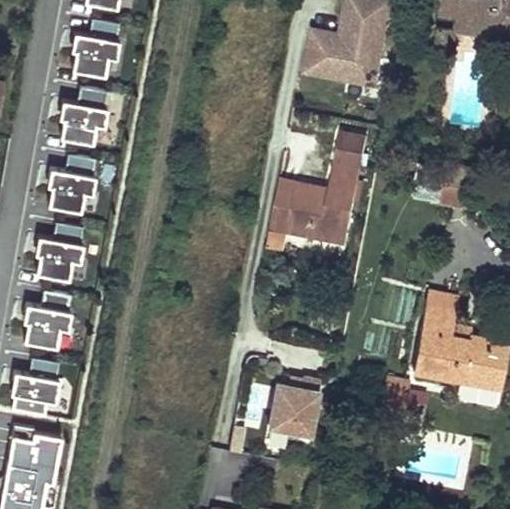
[(85,0),(85,3),(117,9),(118,0),(85,0)]
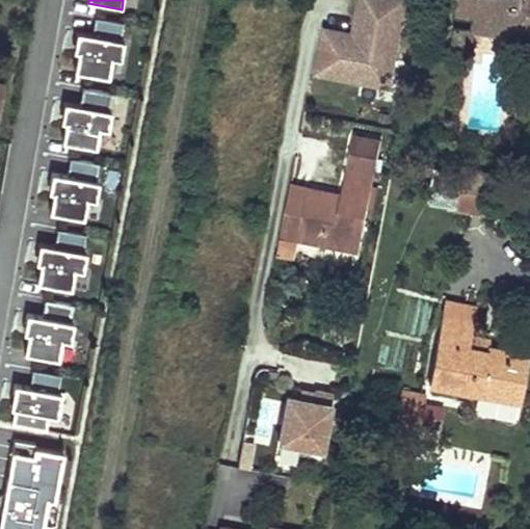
[(325,29),(317,75),(393,88),(408,0),(407,0),(363,0),(356,35),(325,29)]
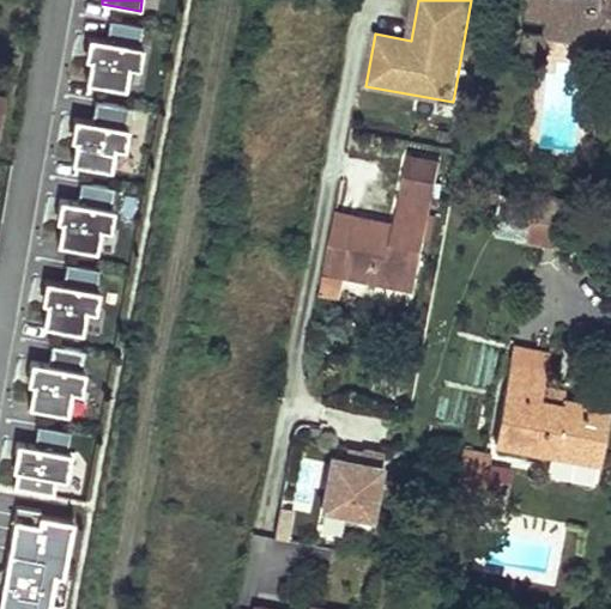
[(610,0),(536,0),(534,18),(554,20),(578,23),(575,41),(600,44),(602,34),(610,34),(610,0)]
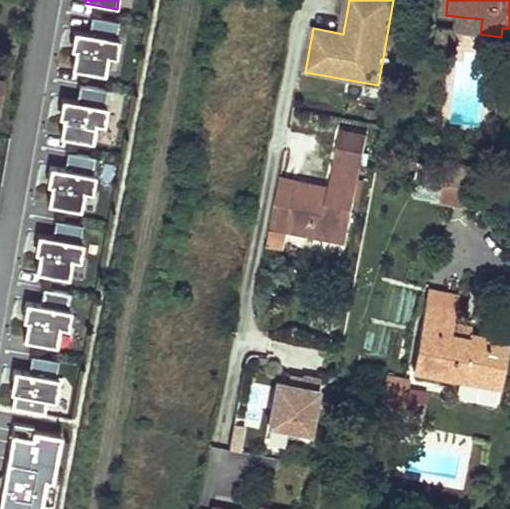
[(462,17),(460,32),(480,34),(482,19),(462,17)]
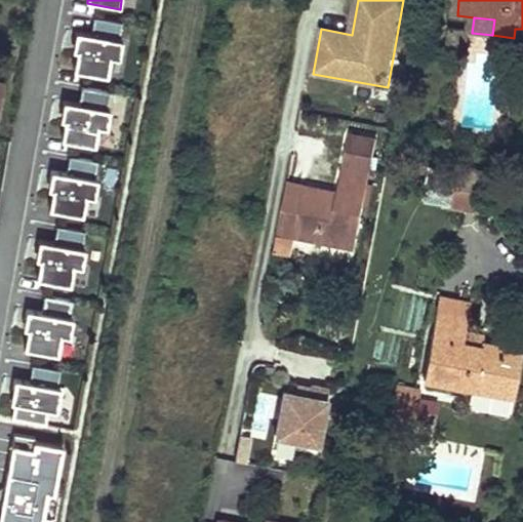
[(119,42),(123,25),(95,21),(92,37),(77,35),(73,52),(78,53),(74,73),(108,79),(111,59),(119,61),(122,43),(119,42)]
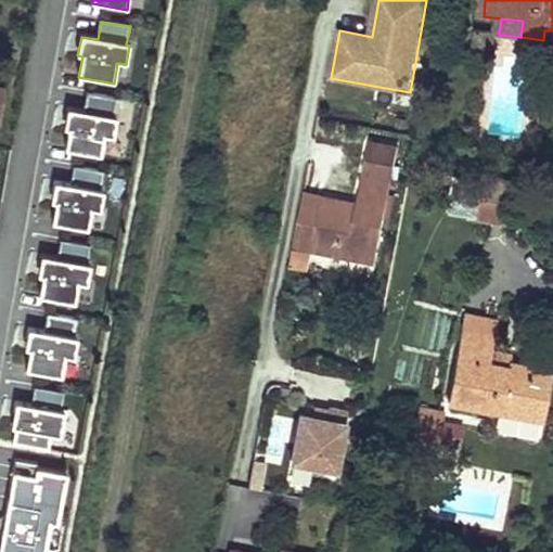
[(497,56),(499,35),(480,34),(479,54),(497,56)]
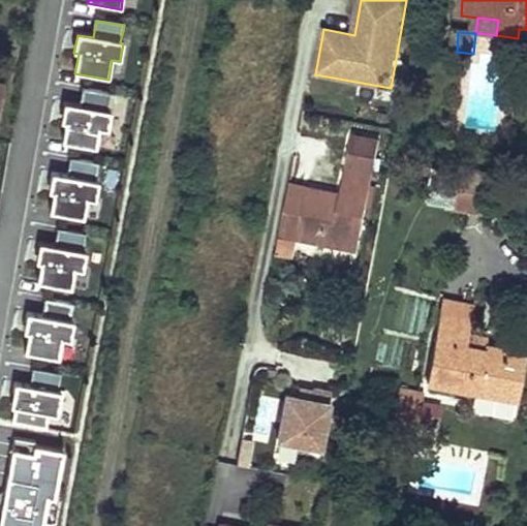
[(8,89),(0,87),(0,122),(3,123),(8,89)]
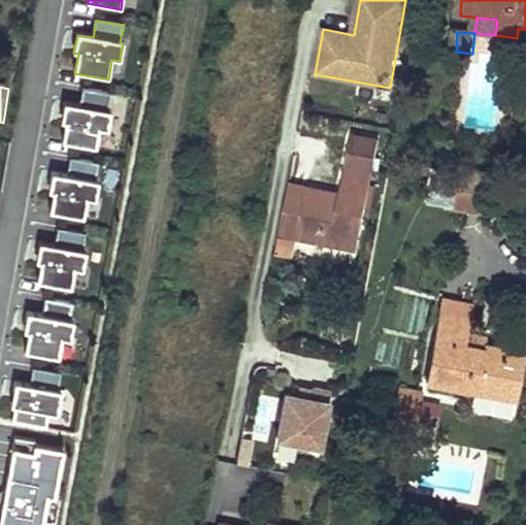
[(107,131),(110,112),(107,112),(110,95),(83,90),(79,107),(65,104),(61,123),(65,124),(62,143),(95,149),(99,130),(107,131)]
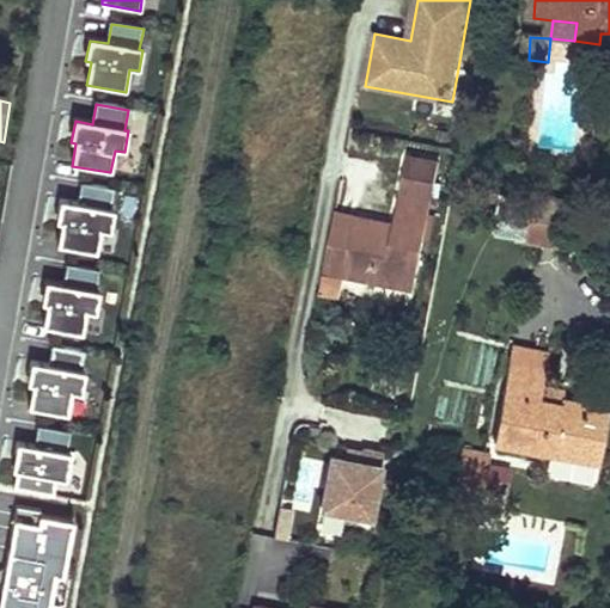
[(346,280),(415,293),(439,166),(408,160),(396,228),(357,221),(346,280)]
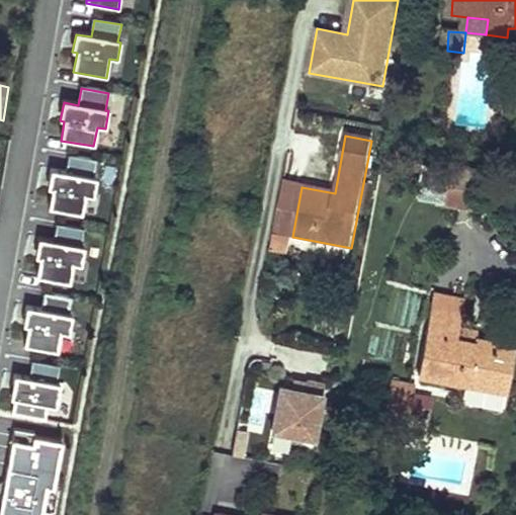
[(49,208),(81,215),(84,195),(92,197),(95,179),(93,179),(96,162),(69,157),(66,174),(51,171),(48,189),(52,190),(49,208)]
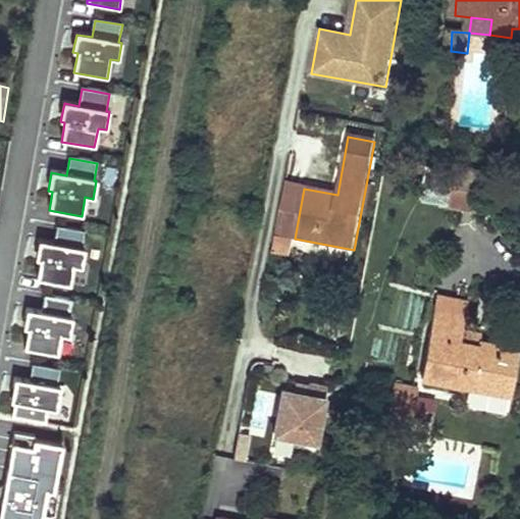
[(492,174),(455,168),(452,187),(455,188),(460,189),(484,194),(489,194),(492,174)]
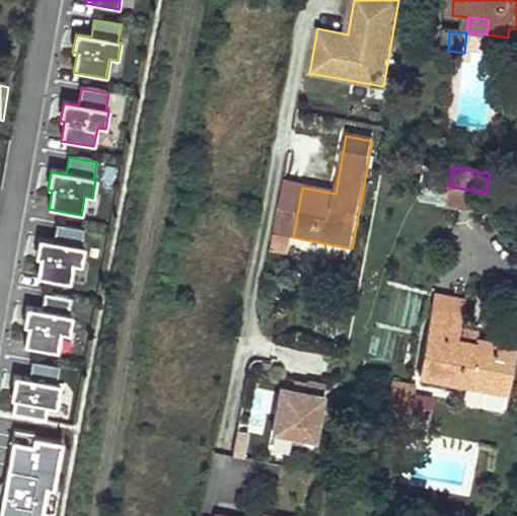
[(196,177),(182,175),(181,190),(194,191),(196,177)]
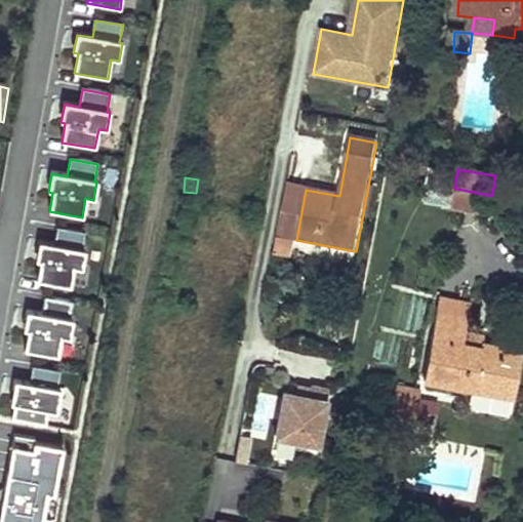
[(296,240),(306,190),(288,187),(279,237),(296,240)]
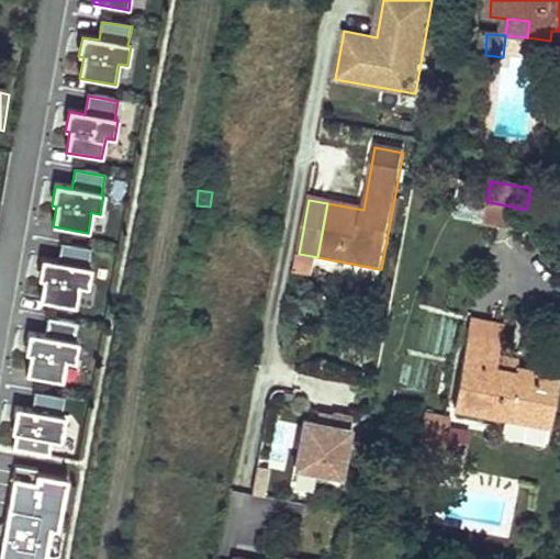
[(495,203),(490,202),(485,224),(517,231),(522,209),(495,203)]
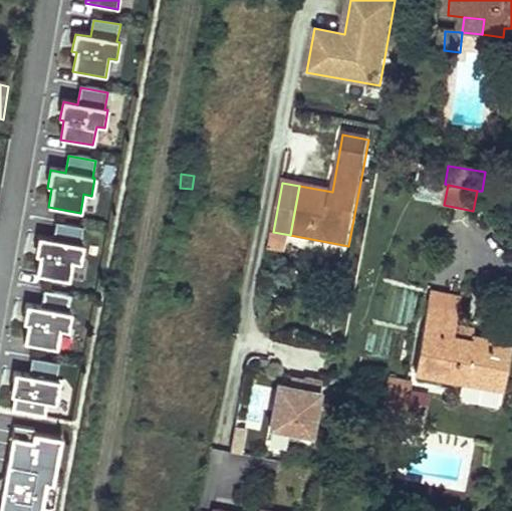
[(79,264),(83,246),(80,246),(83,229),(56,224),(53,241),(38,238),(35,256),(39,256),(36,275),(68,281),(71,262),(79,264)]
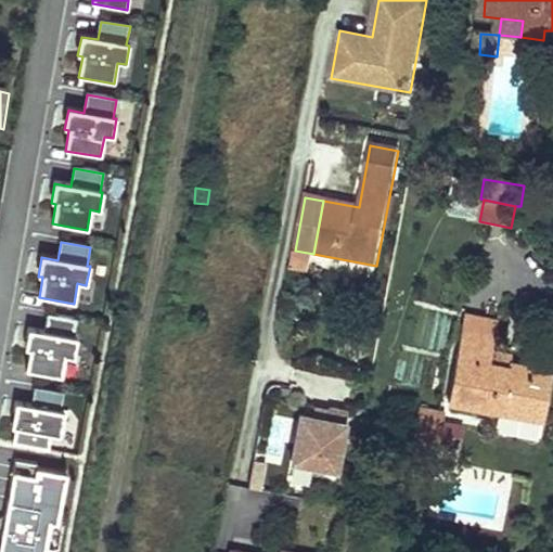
[(74,359),(77,339),(74,338),(77,321),(48,316),(44,333),(28,331),(25,350),(29,350),(26,371),(61,377),(65,357),(74,359)]
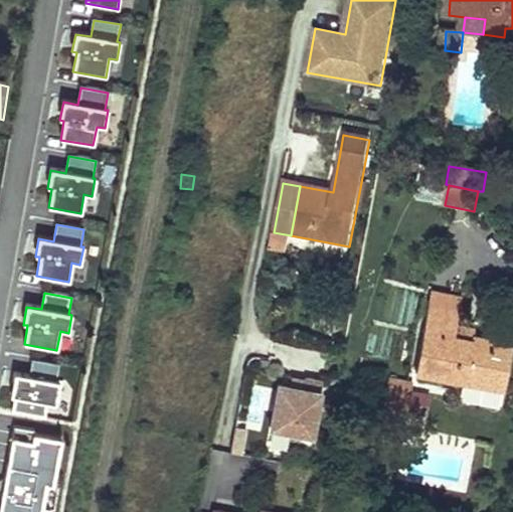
[(464,301),(434,295),(418,373),(507,390),(512,359),(512,346),(475,339),(475,343),(457,340),(459,328),(464,301)]
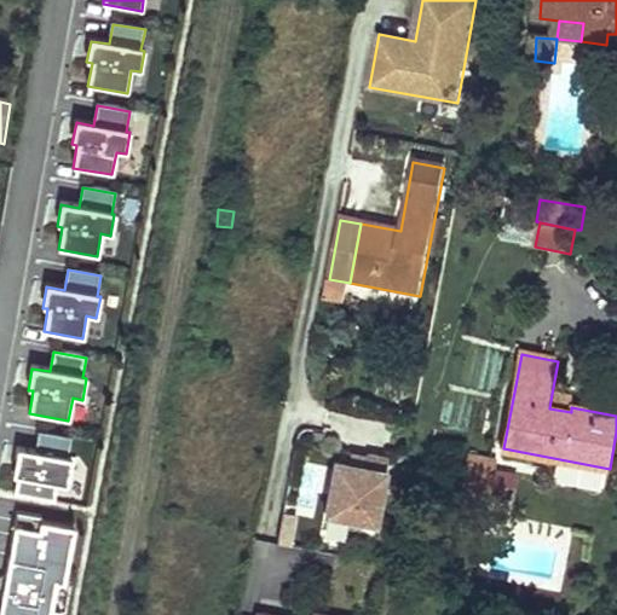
[(571,407),(572,399),(552,394),(549,408),(571,412),(571,407)]
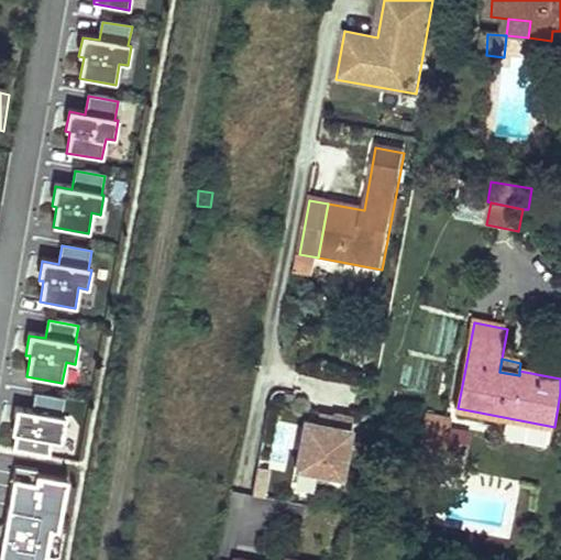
[(61,443),(65,419),(62,418),(65,401),(35,395),(32,413),(17,409),(12,435),(17,435),(13,451),(50,458),(52,441),(61,443)]
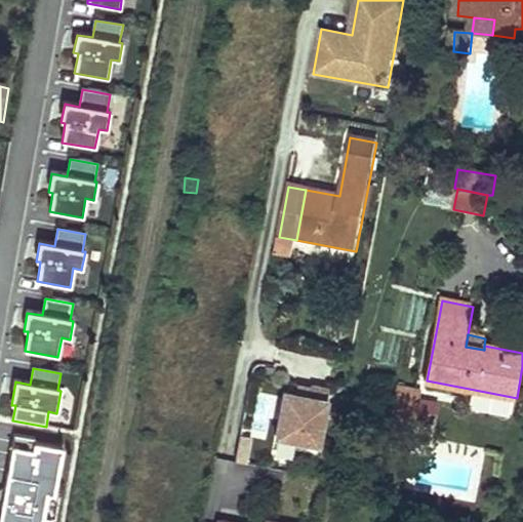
[(281,390),(272,437),(316,444),(326,391),(311,388),(310,390),(293,387),(292,392),(281,390)]
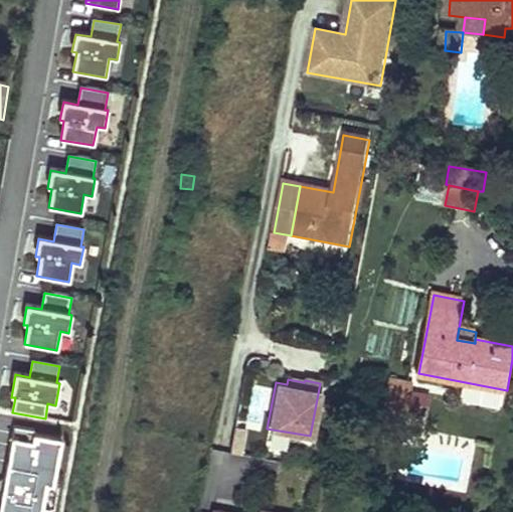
[(415,384),(391,380),(389,388),(413,392),(415,384)]
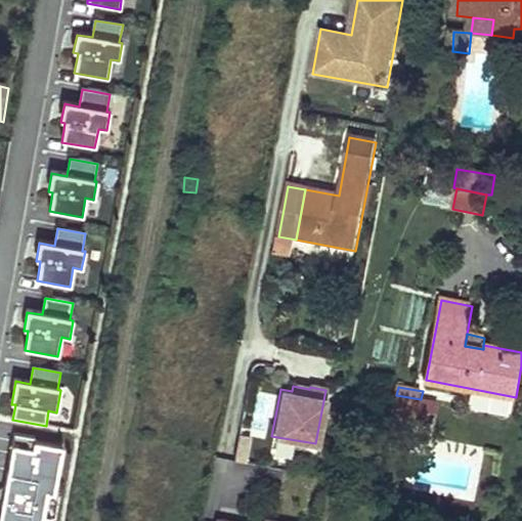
[(421,399),(396,395),(393,410),(418,416),(421,399)]
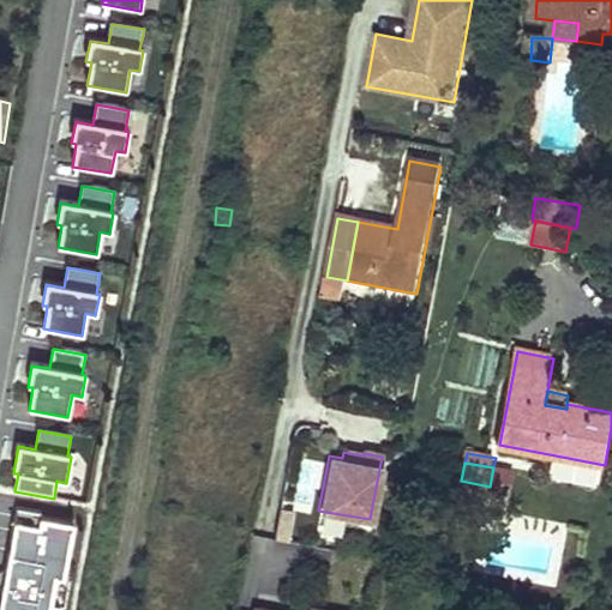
[(490,487),(461,481),(459,490),(487,496),(490,487)]
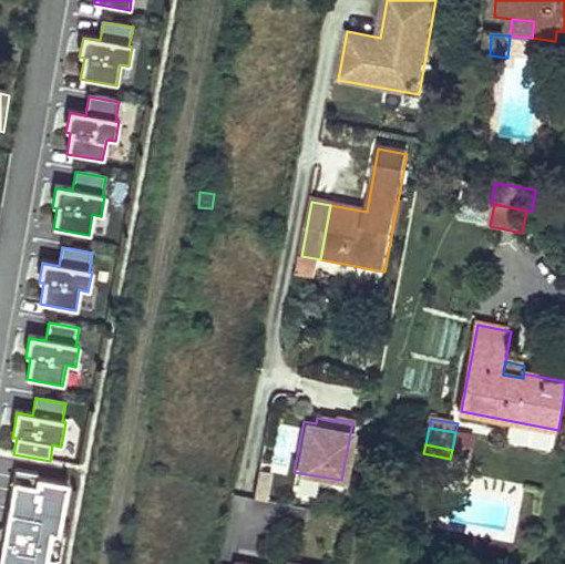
[(36,488),(37,480),(38,477),(16,472),(13,484),(36,488)]
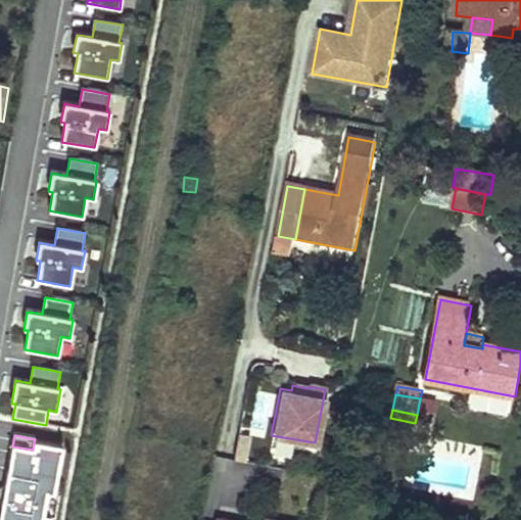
[(44,516),(48,492),(54,493),(62,447),(34,442),(33,450),(12,446),(0,516),(0,519),(49,519),(50,517),(44,516)]
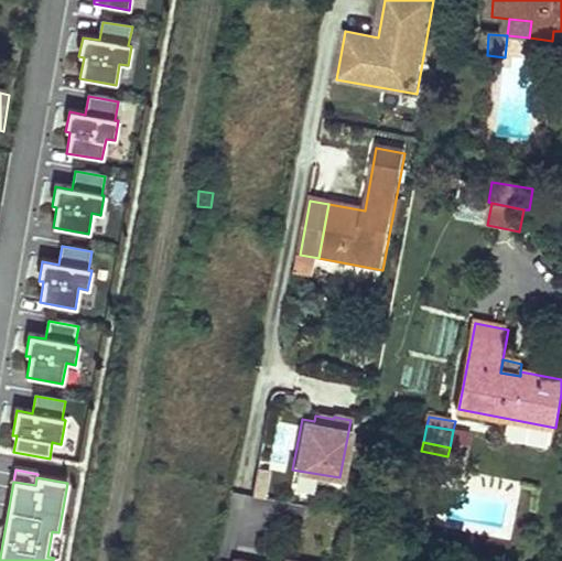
[(60,559),(64,533),(58,532),(52,531),(47,557),(54,558),(60,559)]
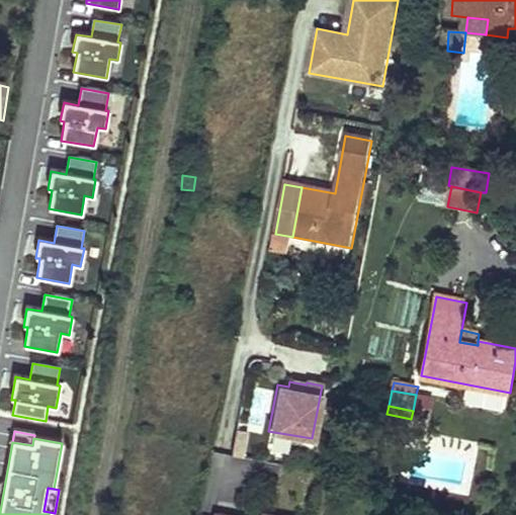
All buildings are outlined.
